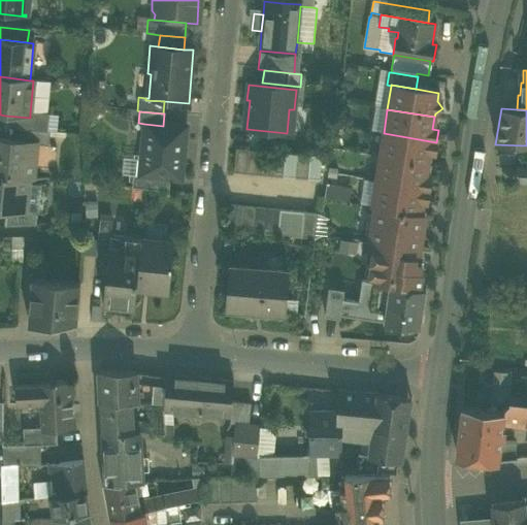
[(3,128),(19,130),(46,133),(48,116),(30,113),(30,118),(5,116),(3,128)]
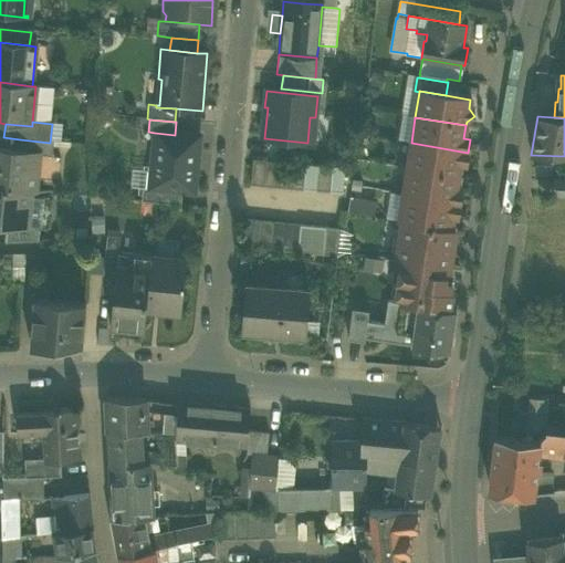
[(182,194),(194,195),(199,137),(175,135),(155,133),(153,160),(150,164),(149,173),(150,175),(149,190),(182,194)]
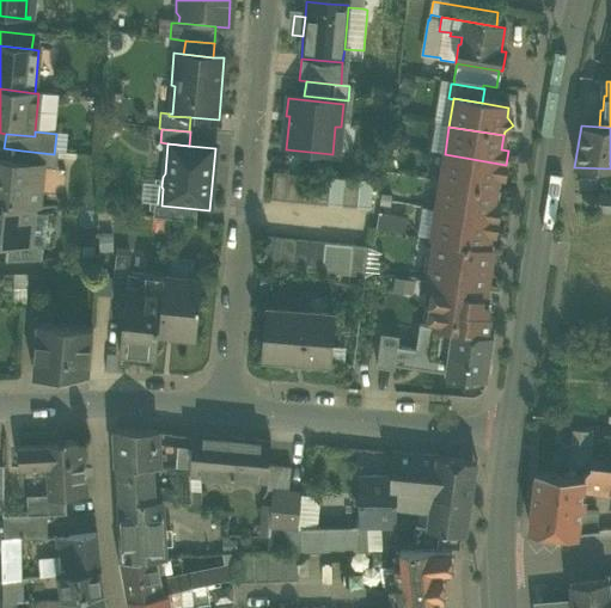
[(57,154),(54,154),(22,151),(22,165),(42,167),(41,170),(56,171),(57,154)]
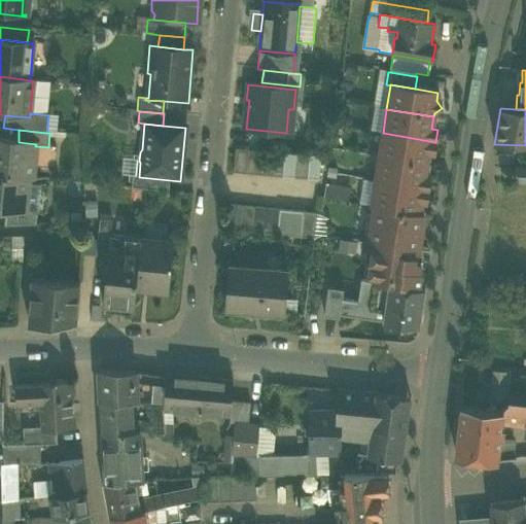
[(433,154),(435,142),(383,133),(379,158),(425,166),(427,153),(433,154)]
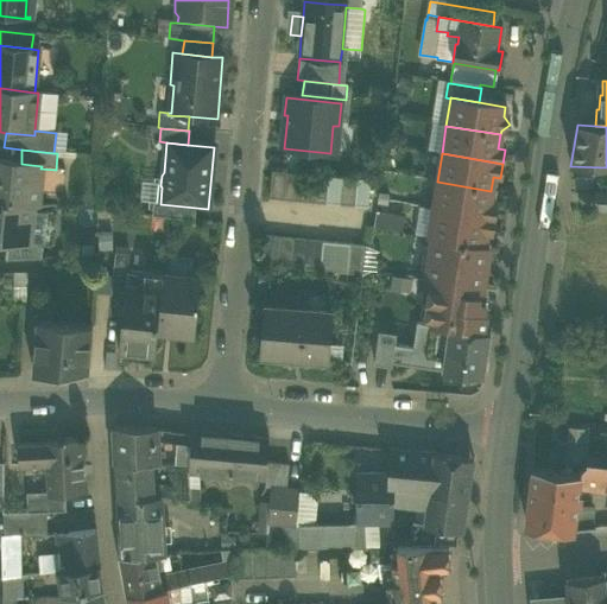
[(0,202),(32,207),(37,207),(40,169),(42,166),(21,164),(0,161),(0,202)]
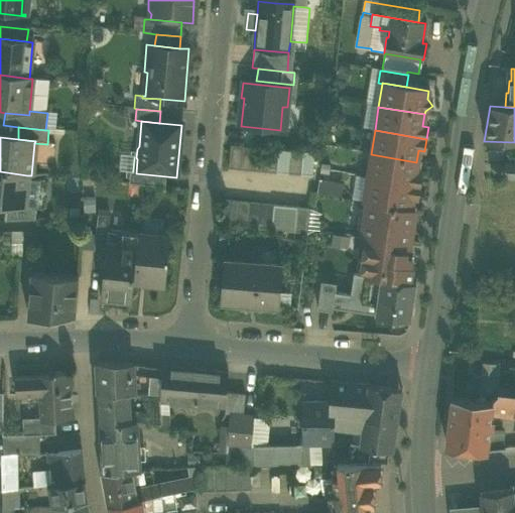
[(228,170),(240,171),(242,148),(230,147),(228,170)]
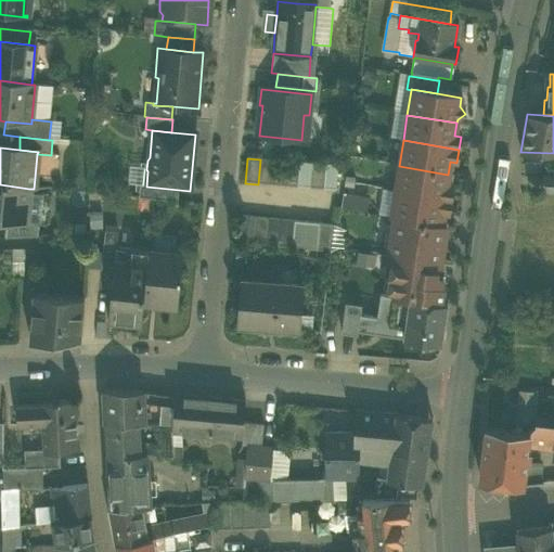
[(262,159),(260,159),(258,184),(271,185),(273,161),(262,159)]
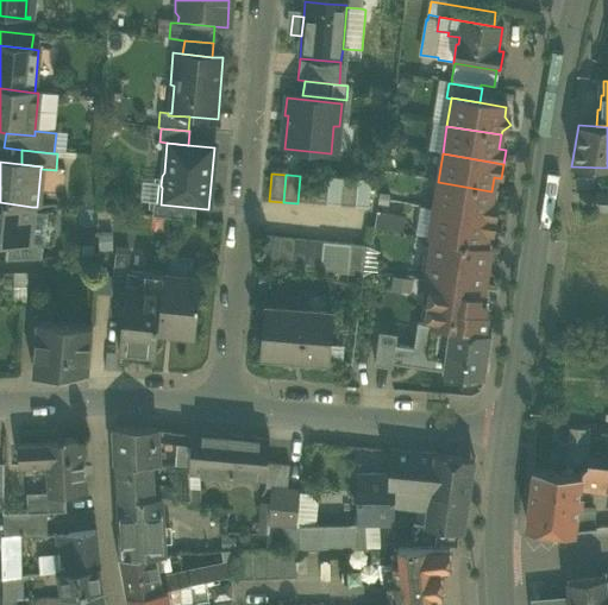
[(302,176),(300,176),(298,203),(312,205),(314,177),(302,176)]
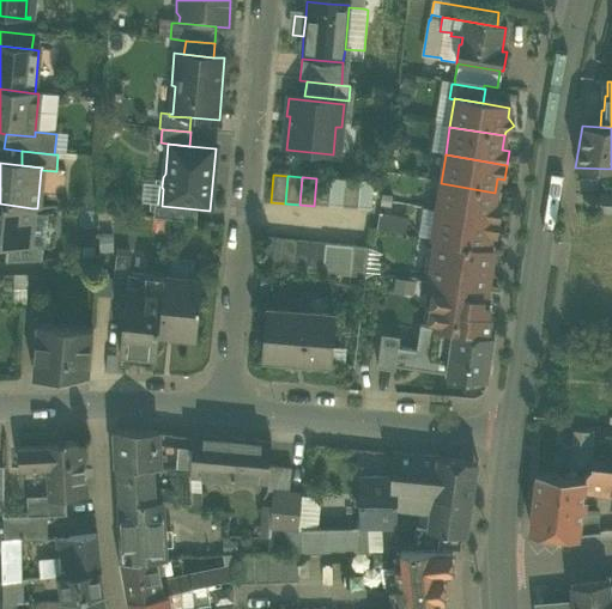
[(319,178),(316,178),(314,206),(328,208),(331,180),(319,178)]
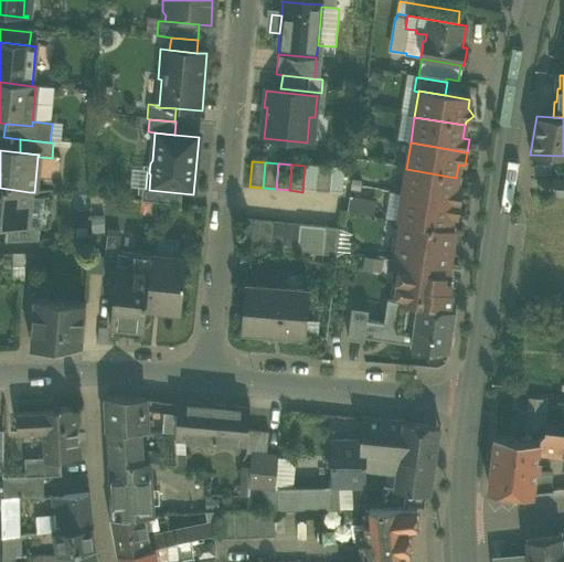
[(307,167),(305,166),(302,192),(316,193),(318,168),(307,167)]
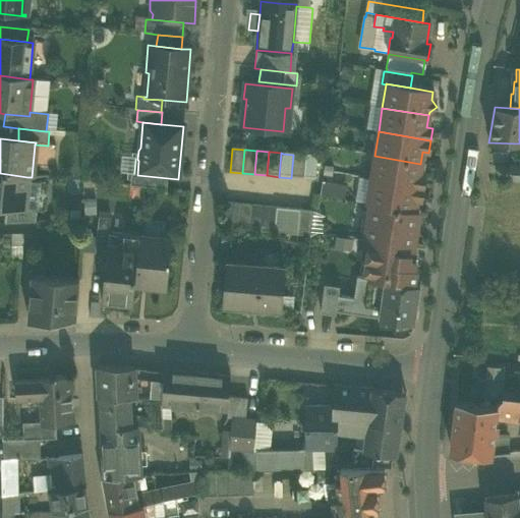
[(295,155),(293,155),(291,178),(303,179),(305,156),(295,155)]
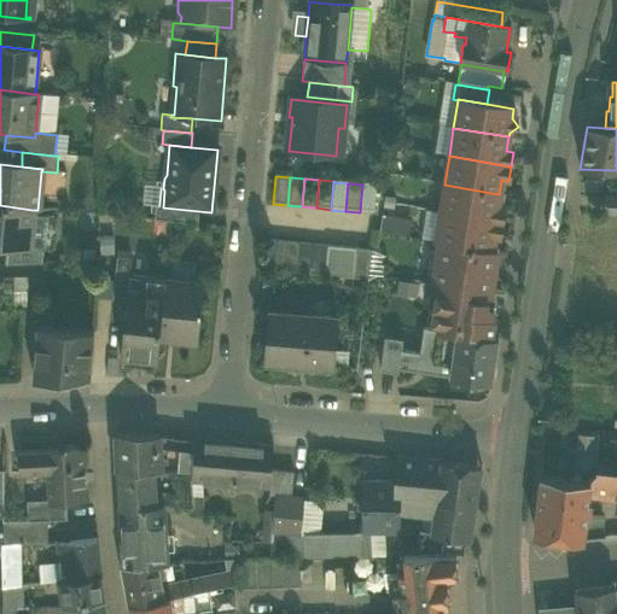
[(365,185),(362,185),(360,212),(373,214),(377,186),(365,185)]
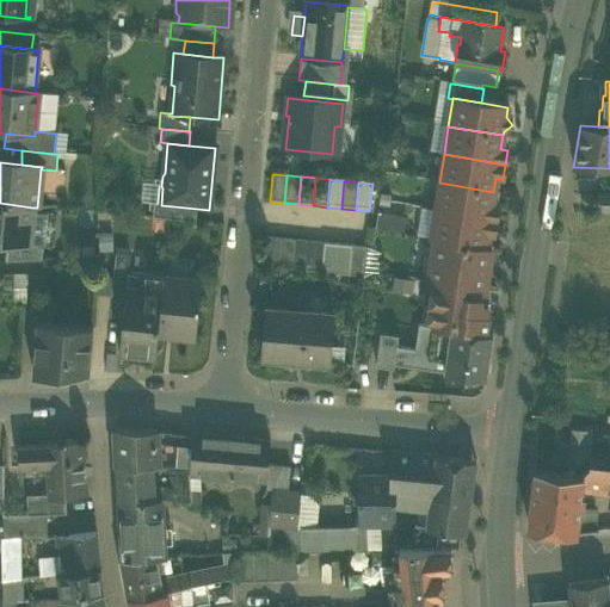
[(492,206),(493,192),(439,183),(435,211),(497,221),(498,208),(492,206)]
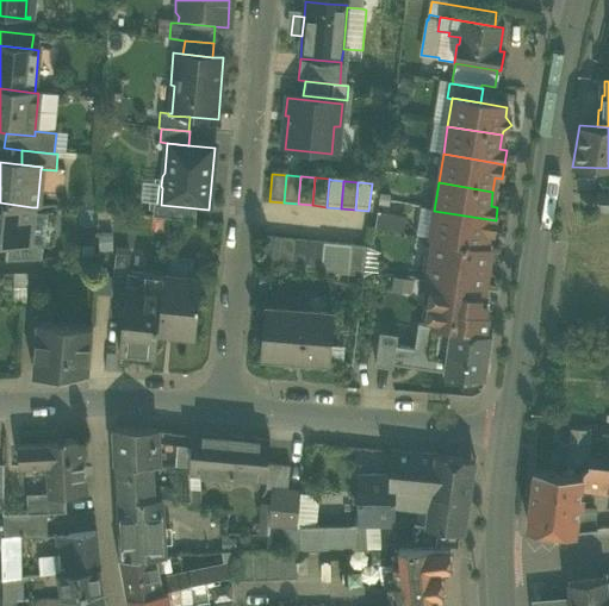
[(591,213),(608,213),(608,195),(592,195),(591,213)]
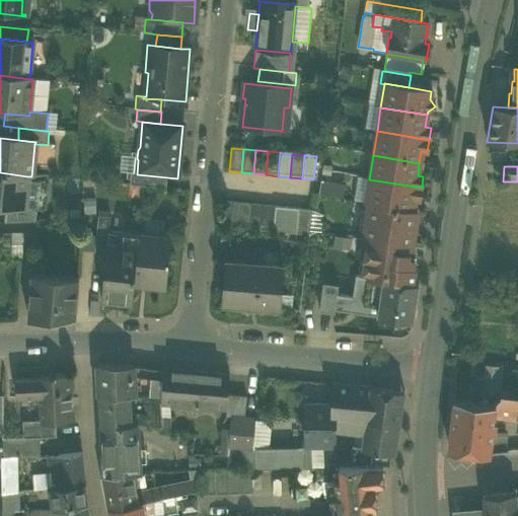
[(24,209),(27,176),(0,172),(0,208),(5,209),(24,211),(24,209)]
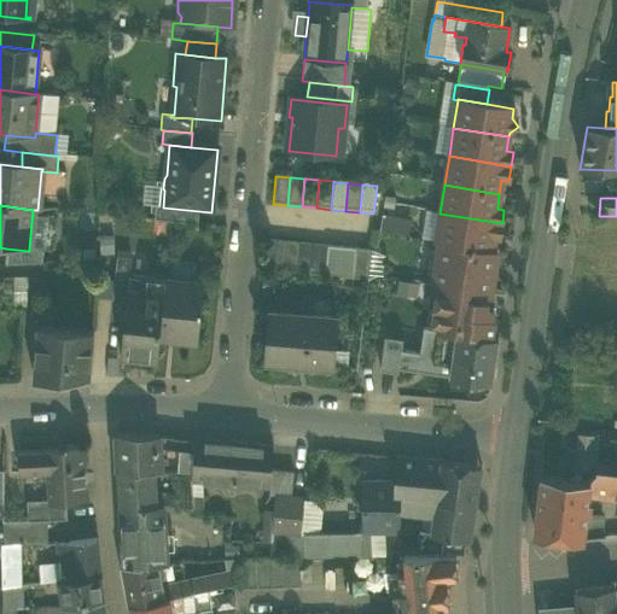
[(155,221),(198,224),(199,211),(163,208),(156,206),(155,221)]
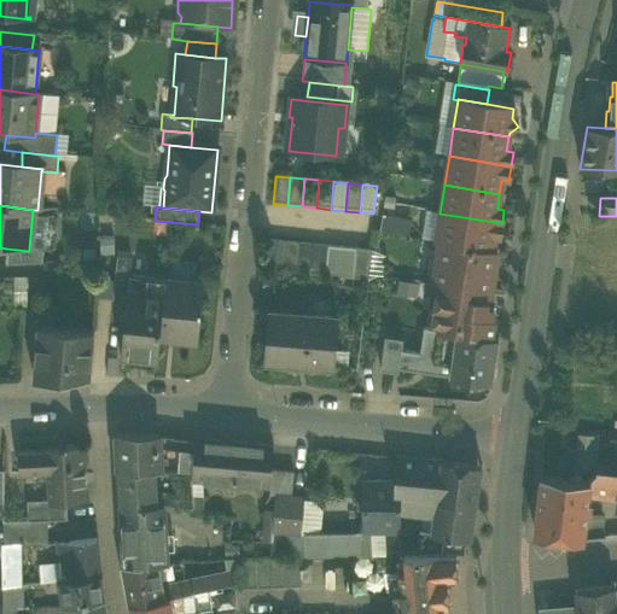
[(500,238),(502,223),(440,214),(435,243),(440,243),(490,251),(493,237),(500,238)]
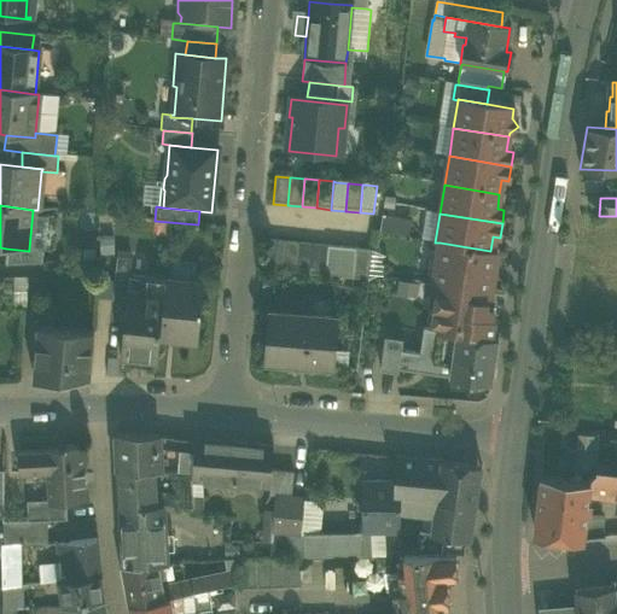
[(267,270),(281,272),(284,243),(269,241),(267,270)]
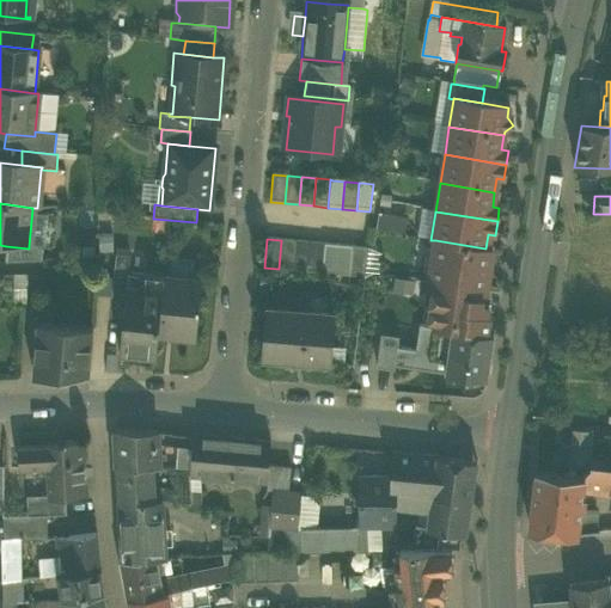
[(295,243),(281,240),(279,269),(293,270),(295,243)]
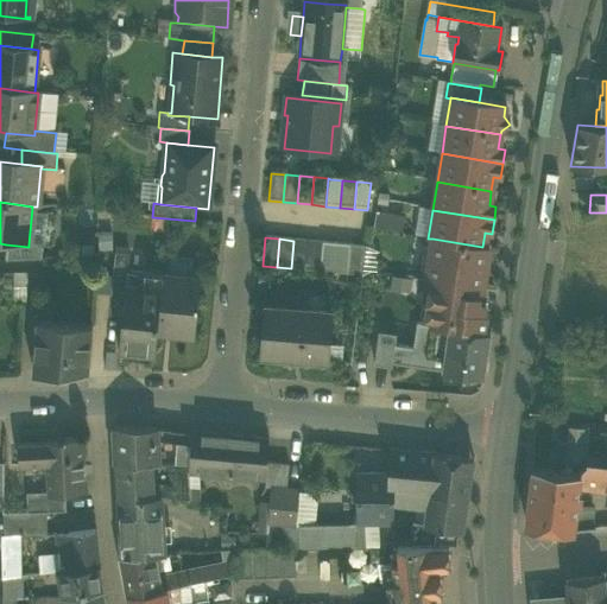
[(488,248),(482,247),(432,239),(425,281),(430,283),(481,291),(488,248)]
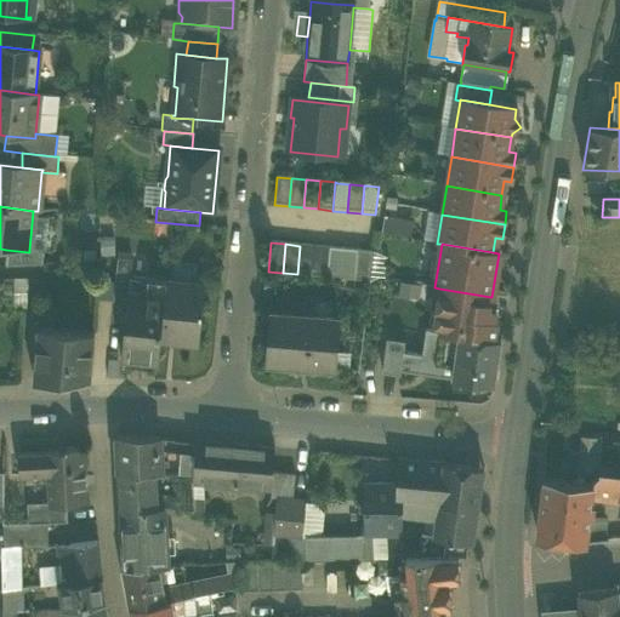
[(297,274),(312,276),(314,247),(300,246),(297,274)]
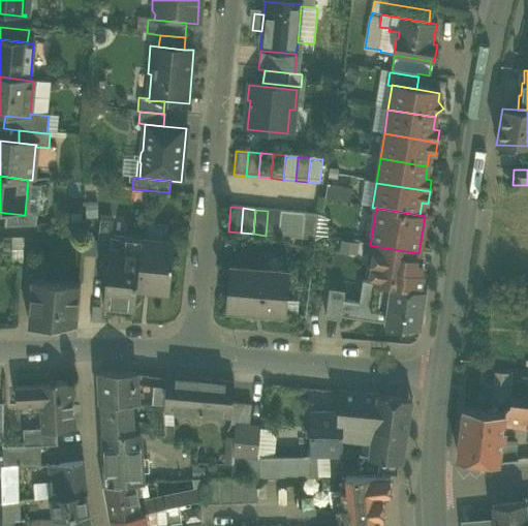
[(280,212),(268,211),(266,236),(277,237),(280,212)]
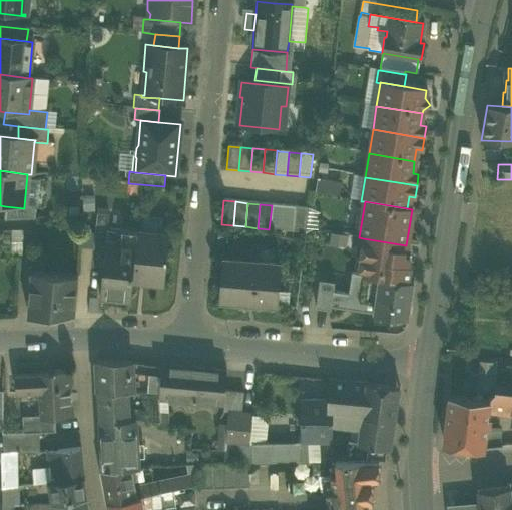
[(269,229),(281,230),(284,206),(272,205),(269,229)]
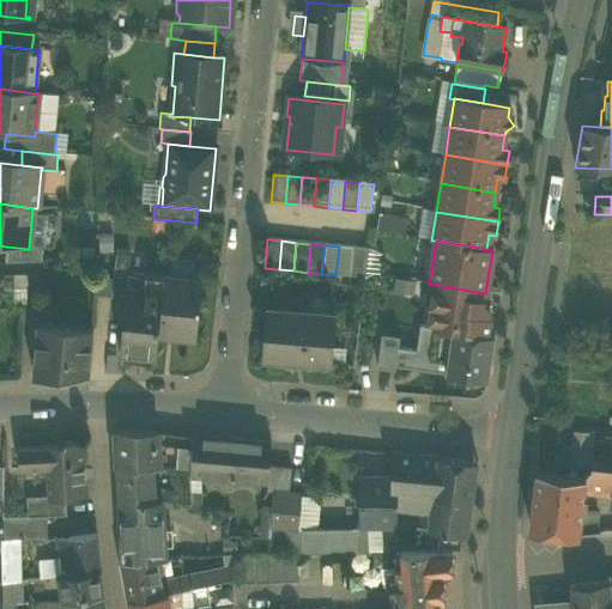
[(6,247),(5,265),(41,262),(43,248),(29,247),(29,249),(6,247)]
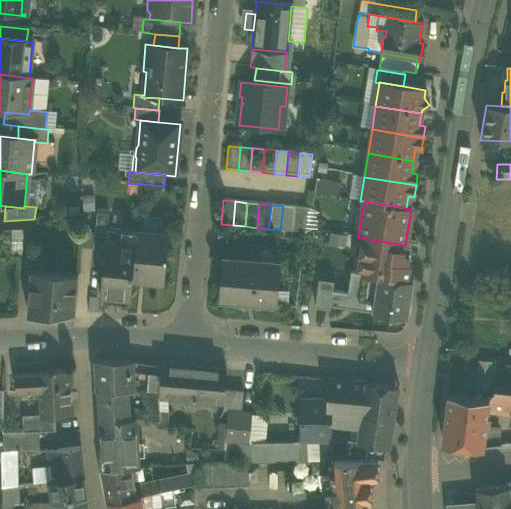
[(295,207),(283,206),(280,230),(292,231),(295,207)]
